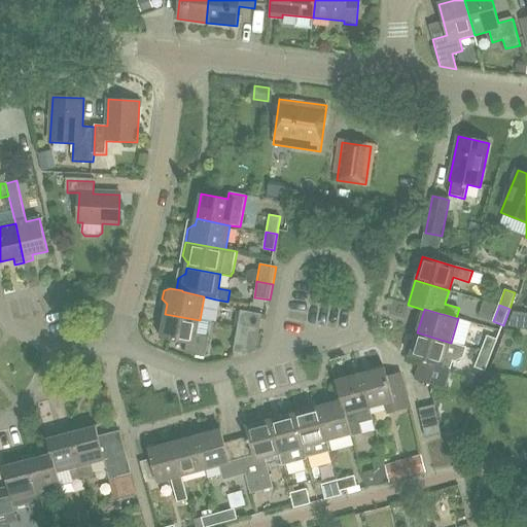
[(248,329),(259,331),(262,313),(240,310),(237,327),(248,329)]
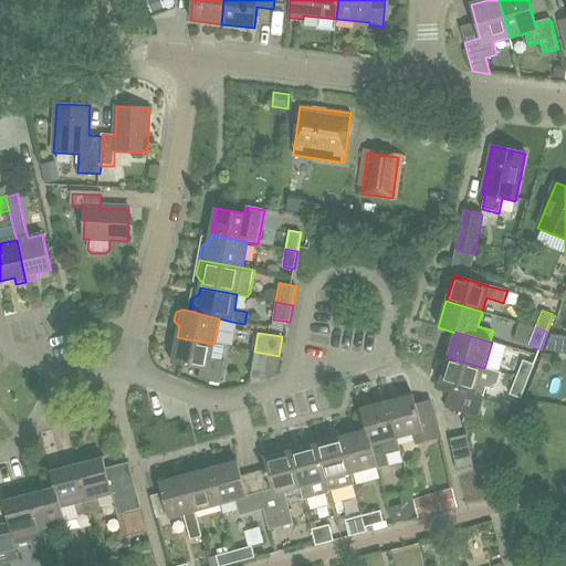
[(565,336),(557,335),(552,334),(545,352),(565,354),(565,336)]
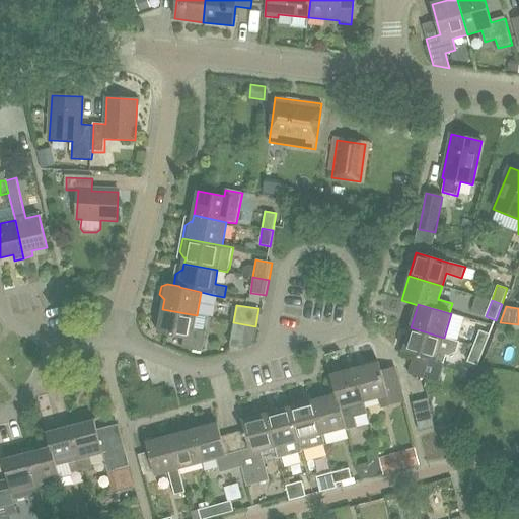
[(162,309),(158,334),(183,339),(182,348),(202,351),(206,331),(194,329),(197,315),(162,309)]
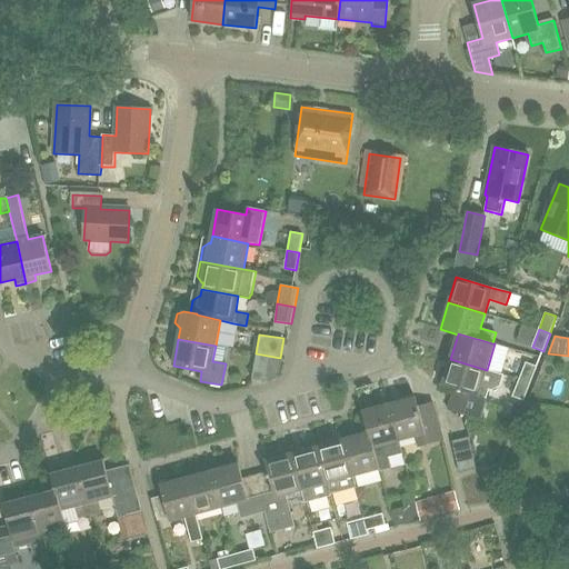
[(502,368),(521,372),(526,353),(507,348),(502,368)]
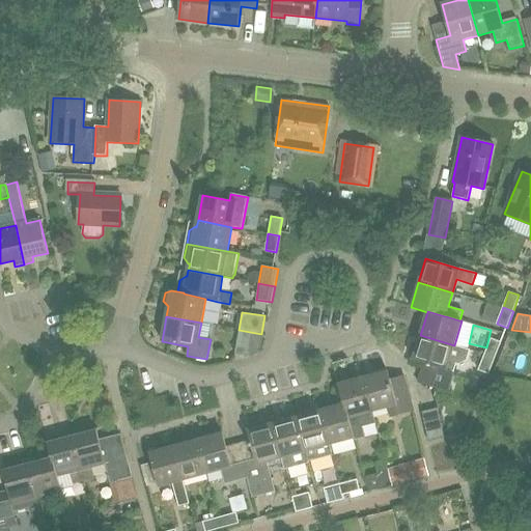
[(261,334),(250,332),(246,356),(258,353),(261,334)]
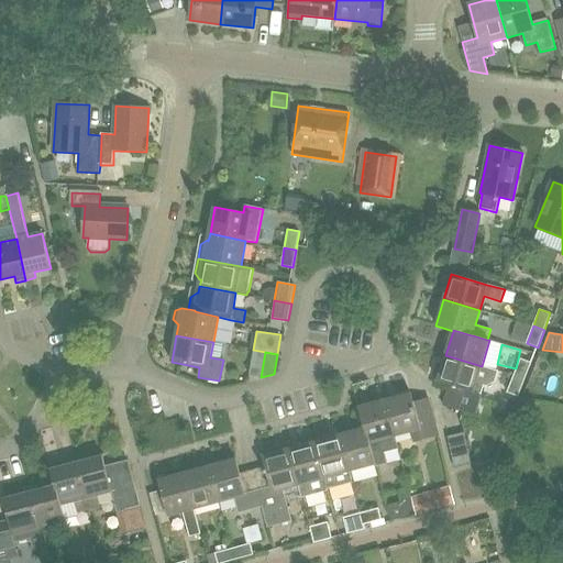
[(474,416),(483,386),(486,386),(494,383),(497,373),(498,371),(482,366),(445,355),(438,382),(449,385),(443,406),(474,416)]
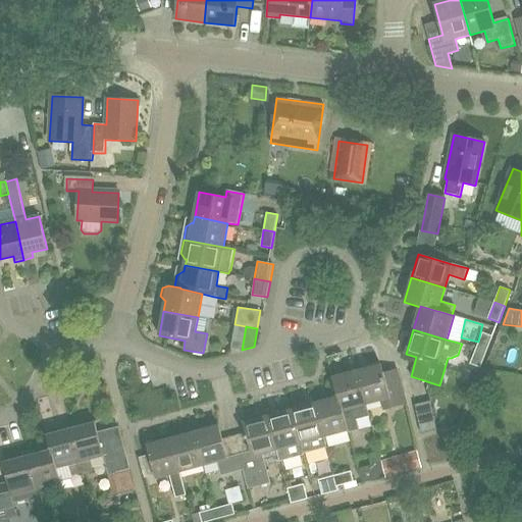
[(476,348),(486,352),(491,335),(481,332),(476,348)]
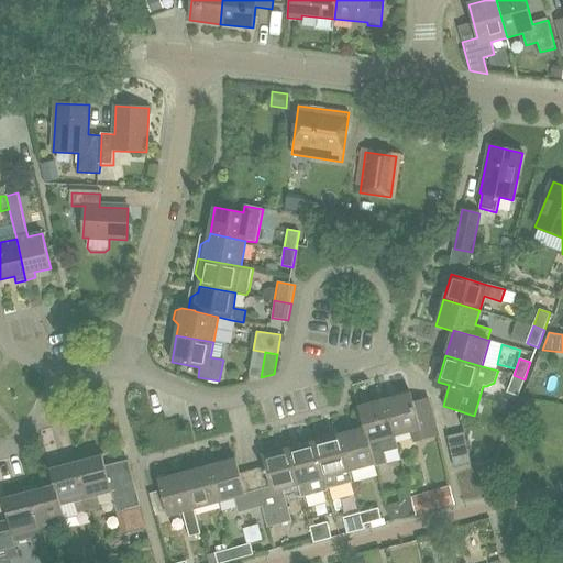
[(507,393),(518,397),(525,379),(514,375),(507,393)]
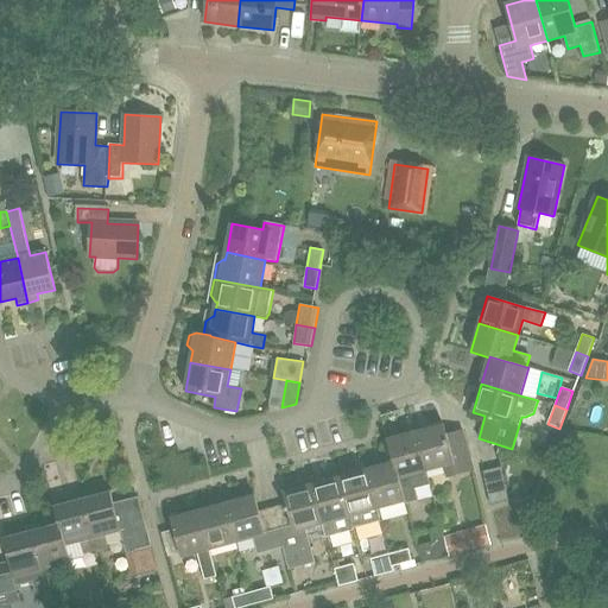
[(444,424),(416,432),(425,472),(443,467),(447,477),(473,470),(463,431),(448,435),(444,424)]
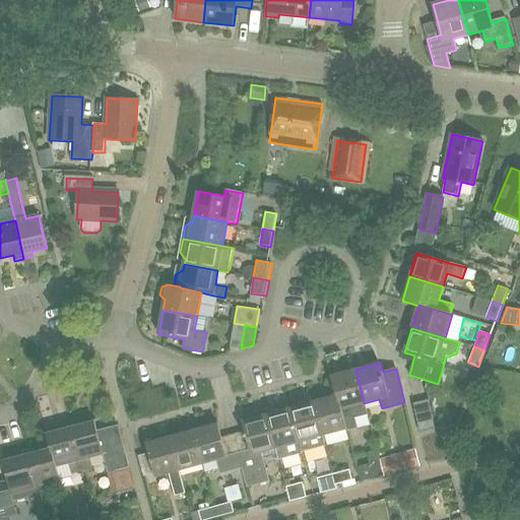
[(364,403),(355,370),(331,377),(336,395),(337,395),(340,410),(340,409),(345,429),(346,431),(355,429),(353,418),(367,414),(364,403)]
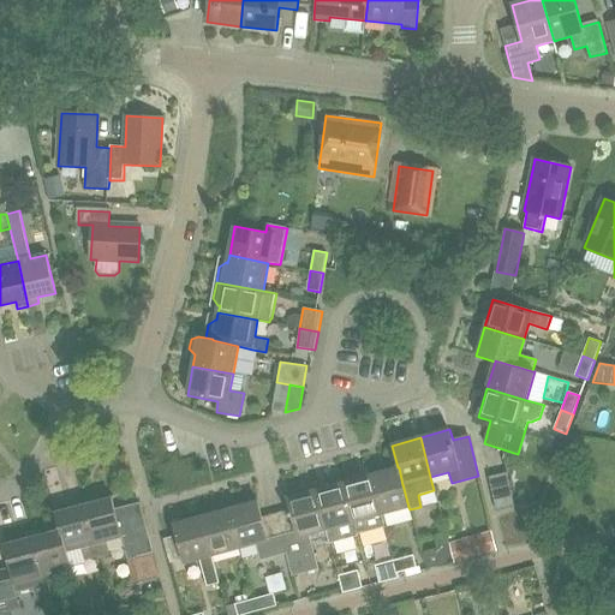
[(399,467),(398,467),(370,476),(382,515),(408,507),(402,484),(402,485),(399,467)]
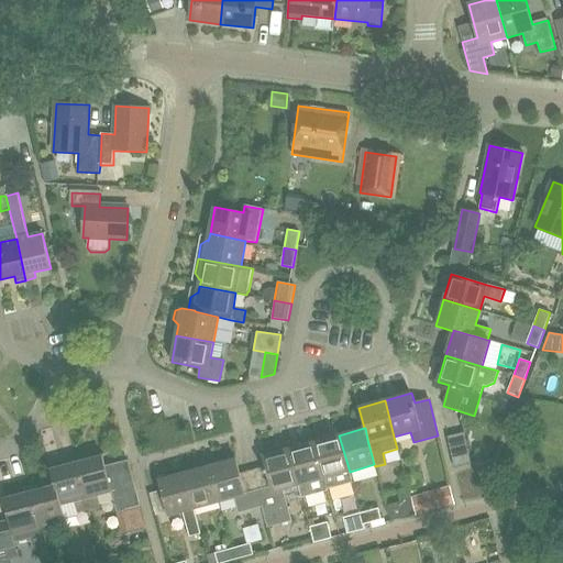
[(472,461),(464,431),(448,435),(455,465),(472,461)]
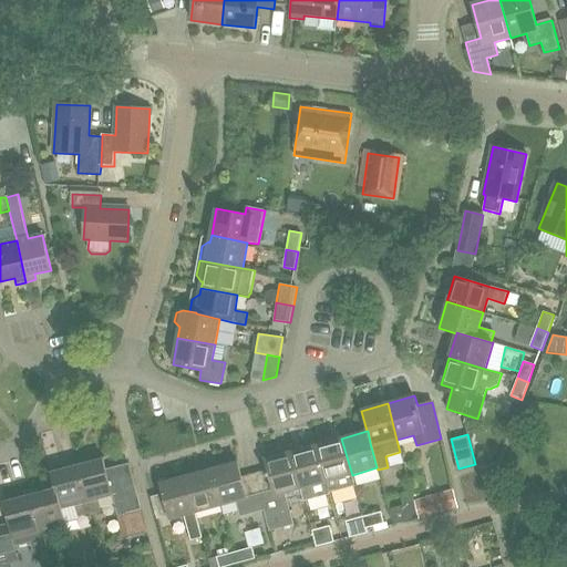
[(356,486),(352,475),(341,439),(317,445),(329,494),(356,486)]
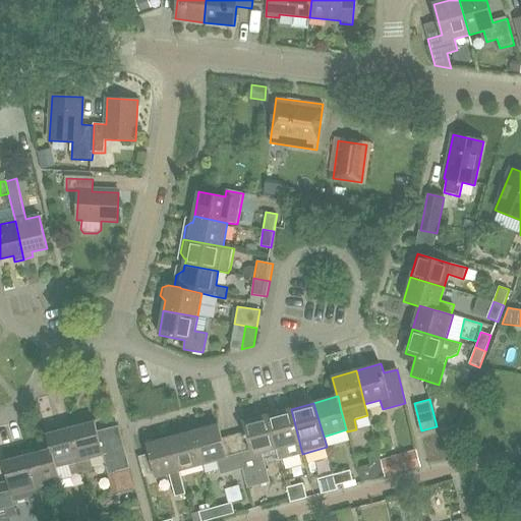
[(302,454),(291,409),(267,415),(276,450),(279,460),(302,454)]
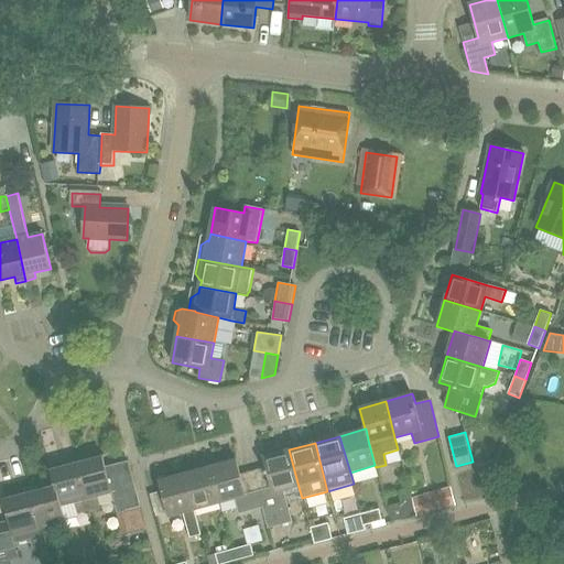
[(299,487),(289,449),(262,457),(271,487),(258,490),(262,508),(268,529),(292,522),(283,491),(299,487)]
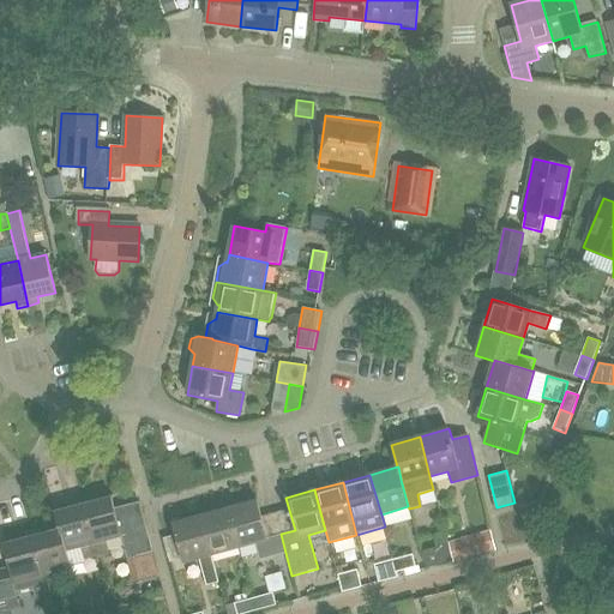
[(92,497),(82,499),(98,555),(109,553),(106,540),(122,536),(113,498),(94,503),(92,497)]
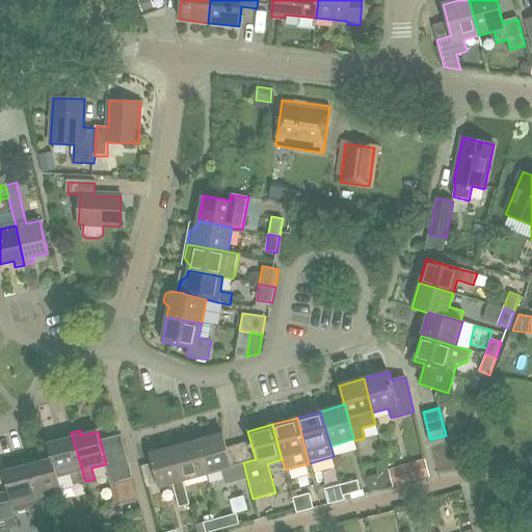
[(62,441),(47,444),(51,459),(52,459),(57,477),(58,477),(71,473),(74,484),(85,481),(71,432),(61,434),(62,441)]
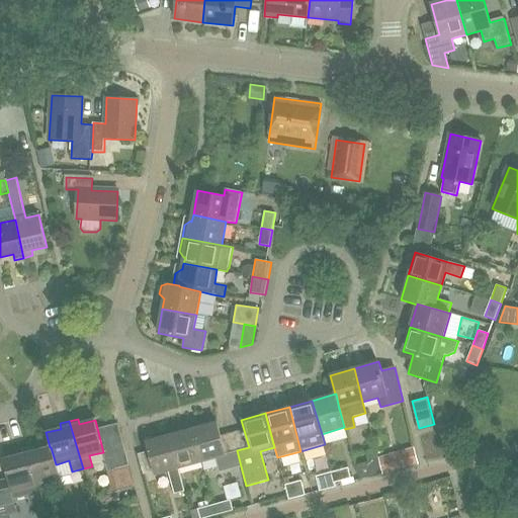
[(218,422),(192,429),(201,462),(217,458),(220,471),(241,466),(237,450),(226,453),(218,422)]
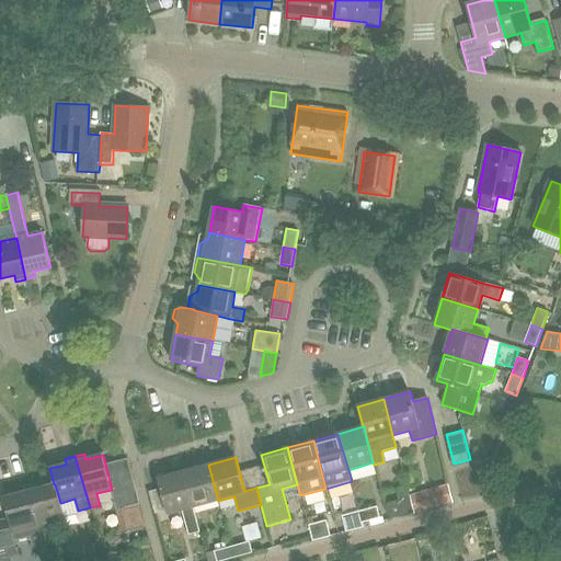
[(249,468),(254,484),(267,480),(262,464),(249,468)]
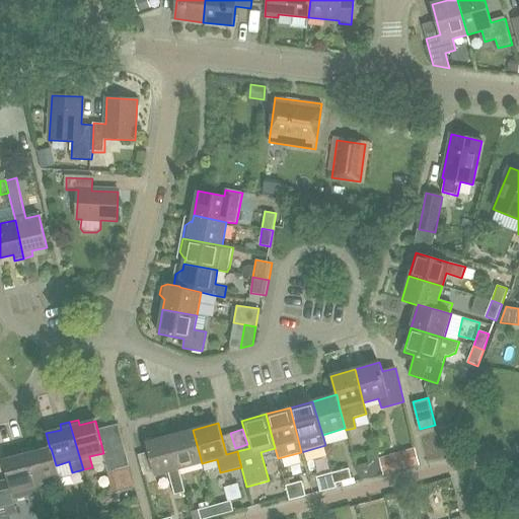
[(178,469),(202,463),(193,430),(169,436),(178,469)]
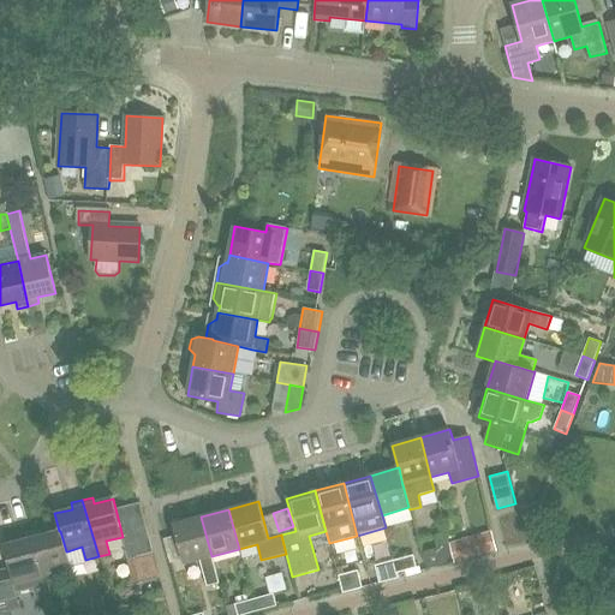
[(201,517),(173,524),(184,563),(198,560),(206,587),(219,584),(212,556),(201,517)]
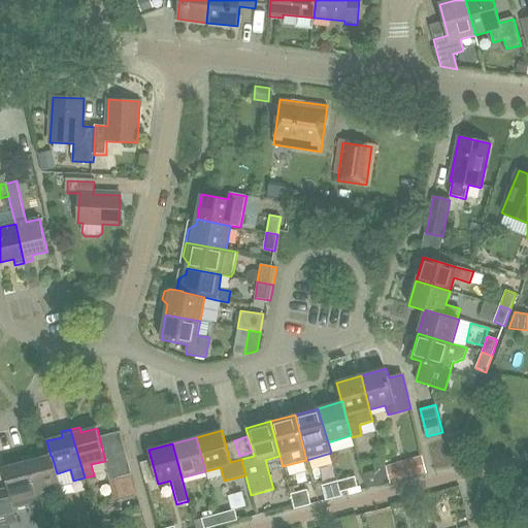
[(109,457),(111,465),(106,466),(109,481),(131,474),(126,453),(109,457)]
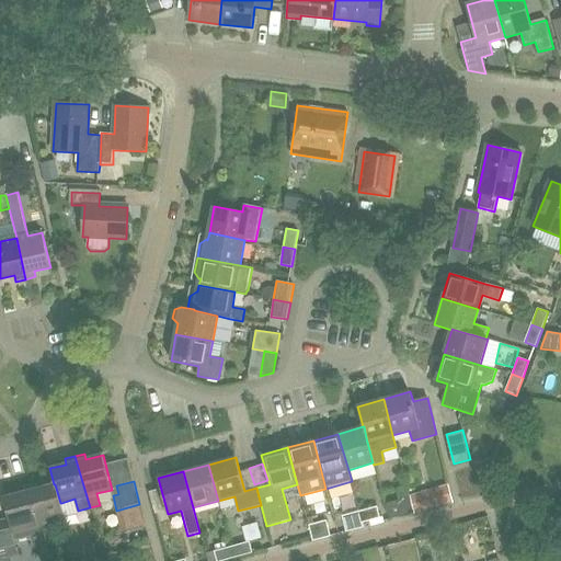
[(35,483),(30,484),(41,526),(66,519),(61,503),(60,503),(55,484),(54,484),(36,489),(35,483)]
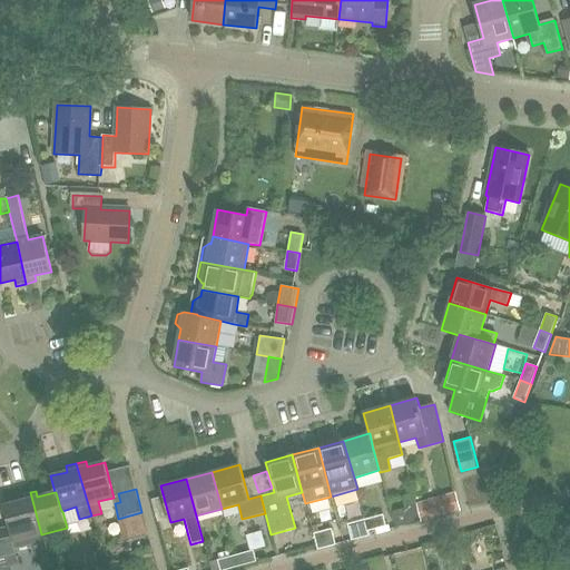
[(0,568),(20,563),(17,549),(31,546),(33,553),(43,551),(40,534),(41,534),(30,492),(16,497),(17,502),(3,505),(8,527),(10,533),(0,536),(0,568)]
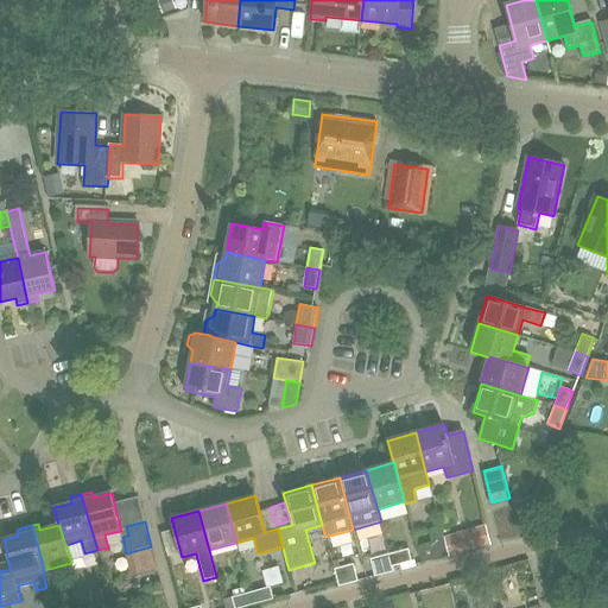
[(476,548),(472,531),(448,537),(453,555),(476,548)]
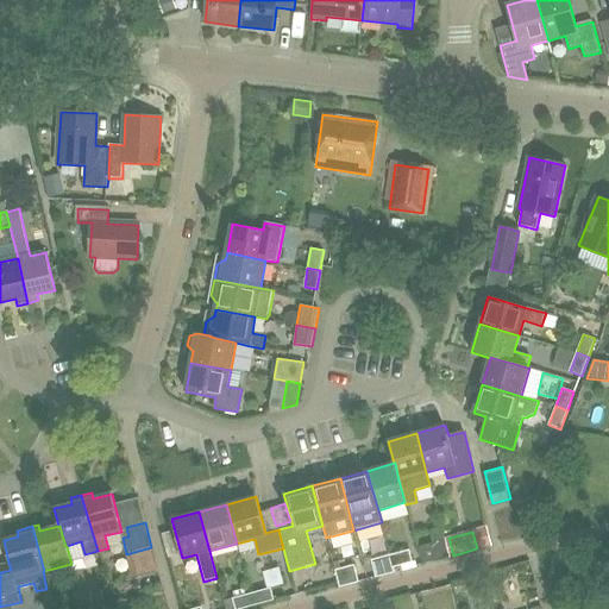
[(410,550),(390,556),(394,567),(414,563),(410,550)]
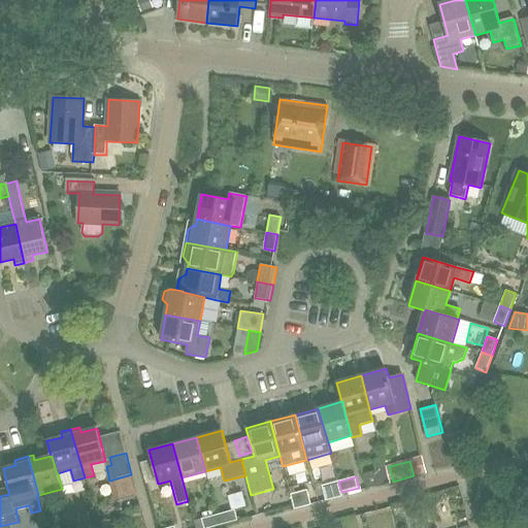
[(342,496),(341,492),(338,482),(323,486),(327,500),(342,496)]
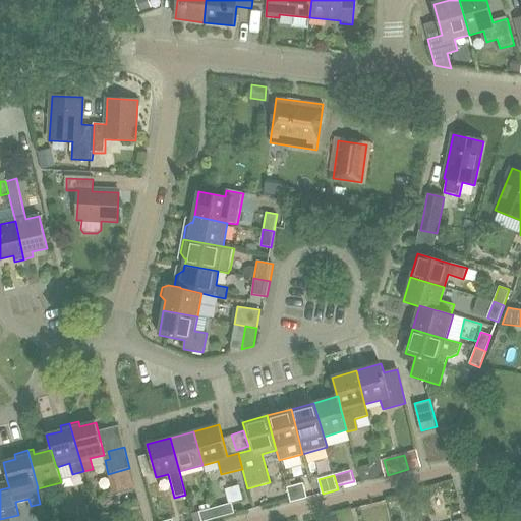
[(289,499),(306,494),(303,482),(286,487),(289,499)]
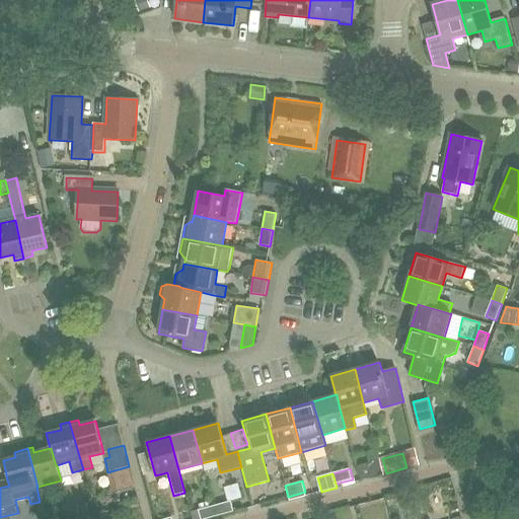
[(233,500),(246,496),(242,482),(229,486),(233,500)]
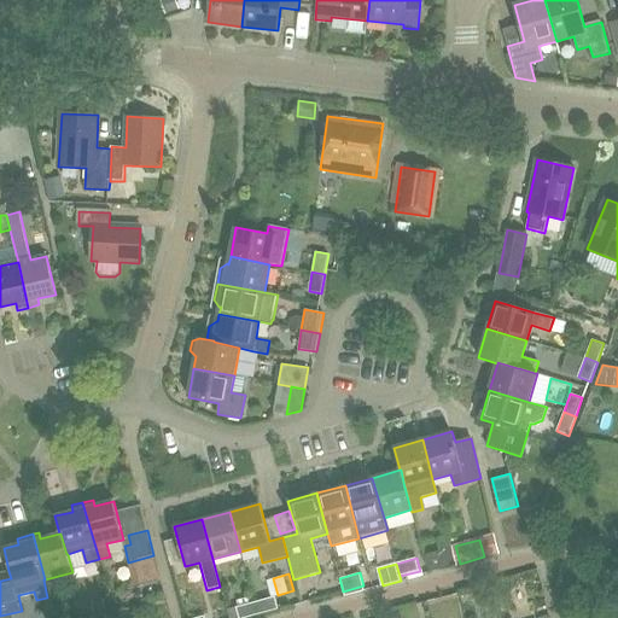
[(255,602),(258,614),(279,610),(275,596),(255,602)]
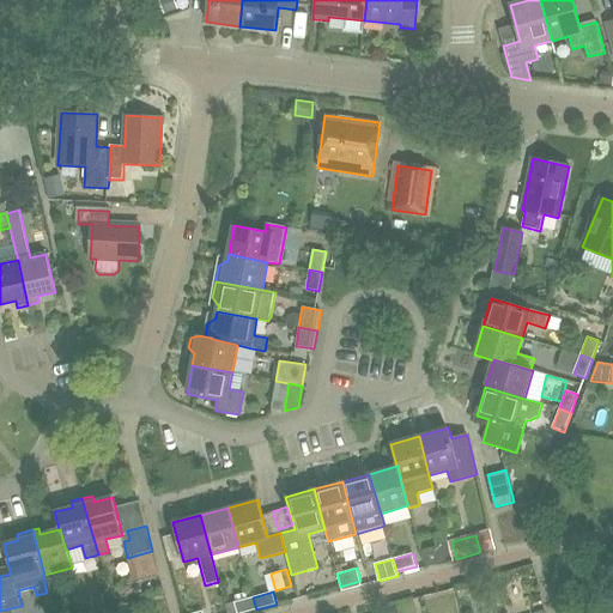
[(89,608),(84,593),(73,596),(78,612),(89,608)]
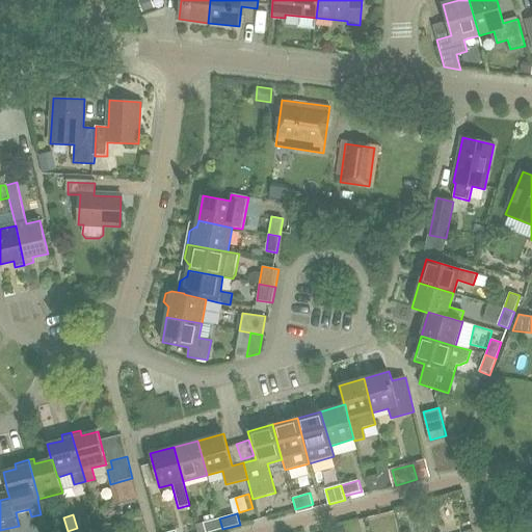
[(211,531),(222,529),(219,519),(204,523),(206,531),(211,531)]
